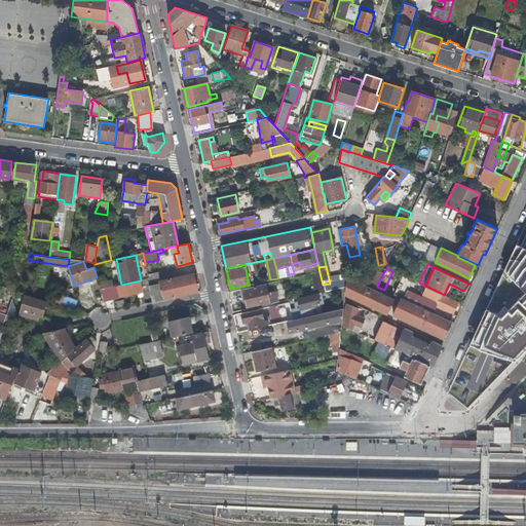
[(373,269),(367,282),(377,287),(383,273),(373,269)]
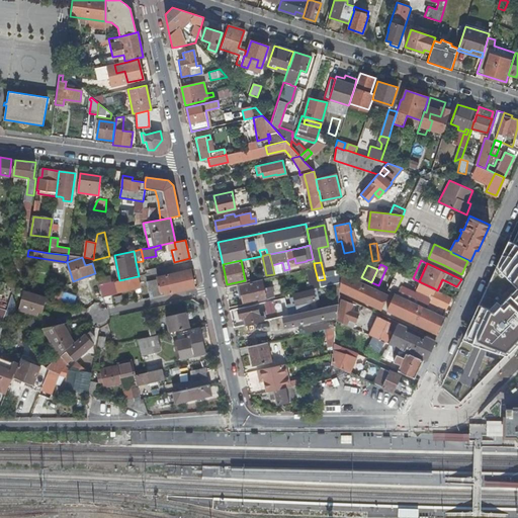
[(306,270),(311,289),(315,288),(320,287),(318,280),(315,268),(311,268),(306,270)]
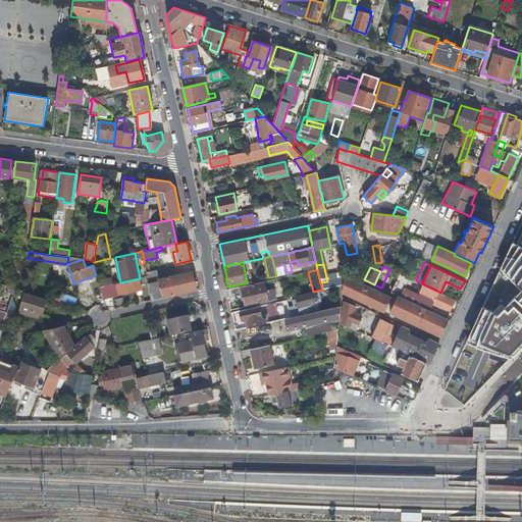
[(348,278),(350,273),(344,270),(344,276),(343,284),(342,292),(384,311),(390,298),(348,278)]
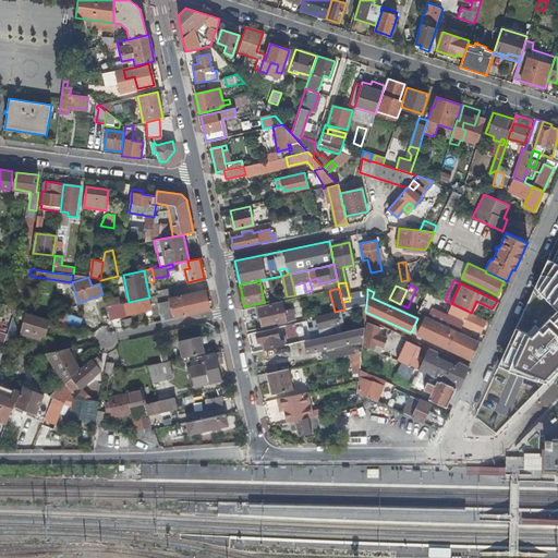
[(417,313),(427,292),(420,289),(411,310),(417,313)]
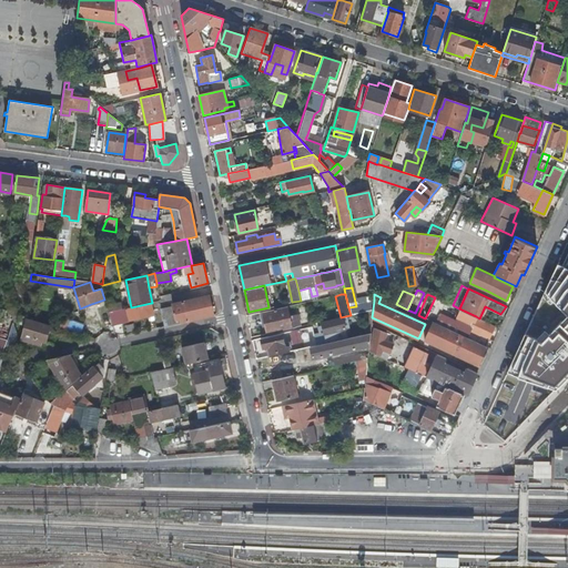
[(214,315),(210,295),(172,304),(172,306),(161,310),(164,326),(214,315)]
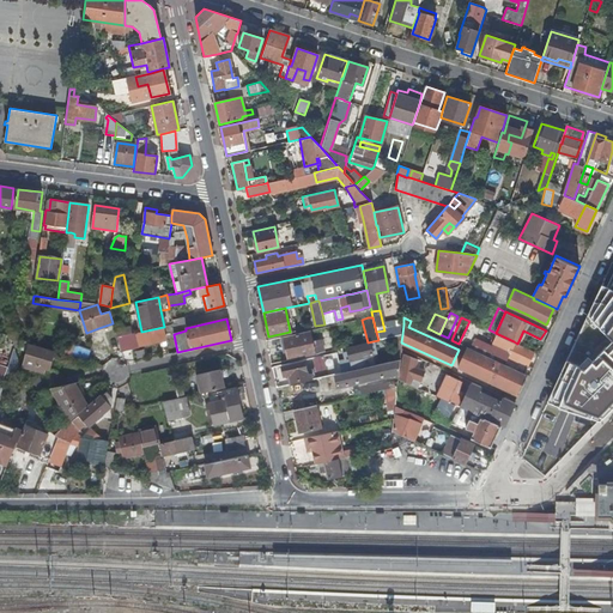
[(469,321),(459,344),(467,347),(527,375),(532,366),(528,365),(533,352),(514,343),(514,341),(498,334),(495,340),(493,344),(510,352),(509,353),(473,337),(478,325),(469,321)]
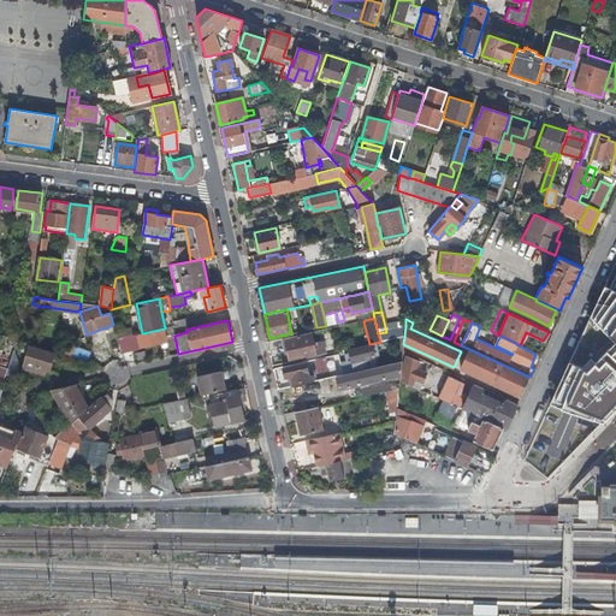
[(386,332),(378,333),(380,342),(398,337),(404,336),(406,326),(398,329),(386,332)]
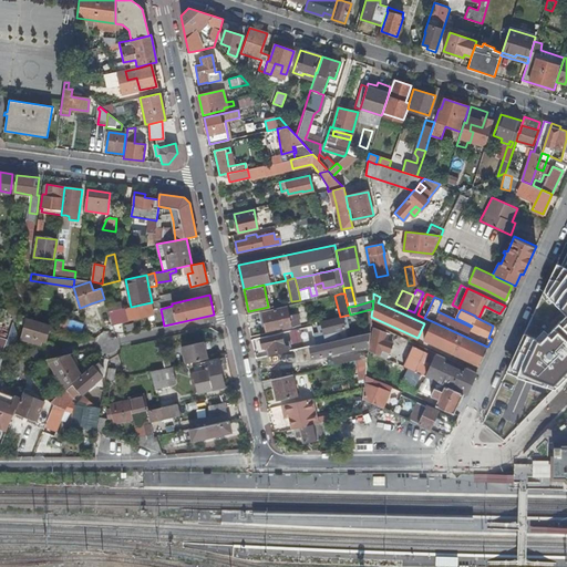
[(121,301),(107,305),(109,311),(117,309),(122,309),(121,301)]
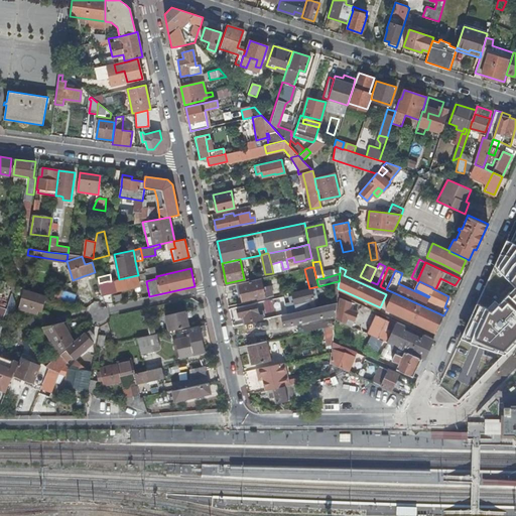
[(107,281),(110,292),(136,286),(137,291),(141,289),(137,275),(119,279),(111,281),(107,281)]
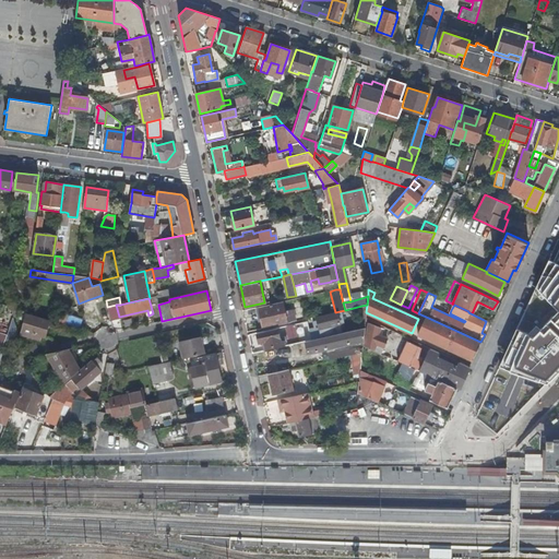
[(284,311),(282,301),(258,307),(262,328),(286,322),(285,319),(290,318),(289,310),(284,311)]
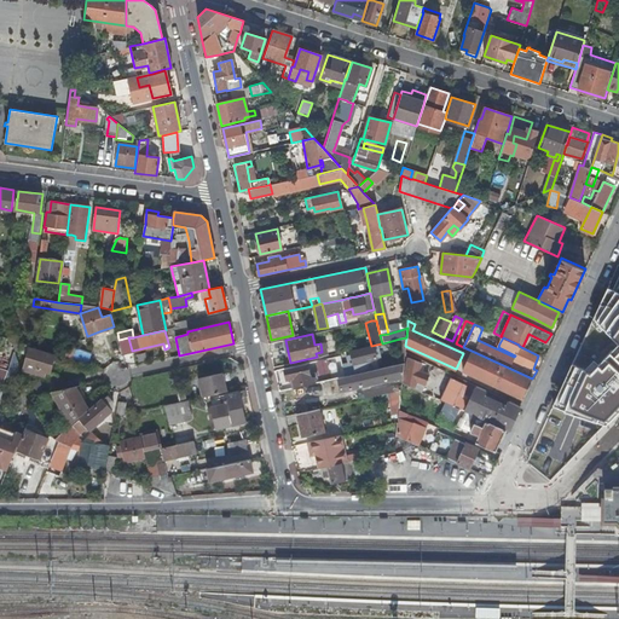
[(132,352),(132,351),(128,337),(119,340),(122,354),(132,352)]
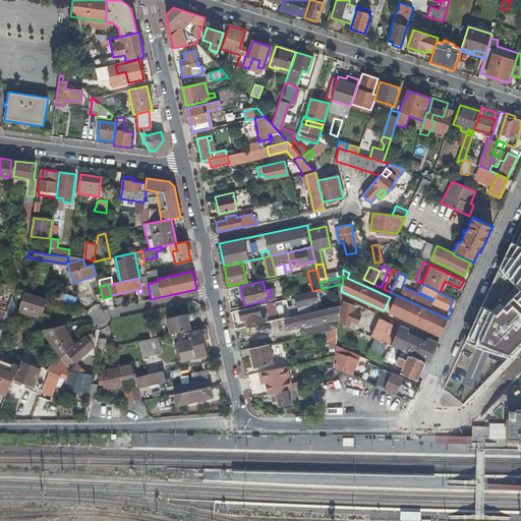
[(23,292),(24,290),(9,285),(13,296),(22,298),(18,311),(30,314),(31,311),(42,314),(46,299),(23,292)]
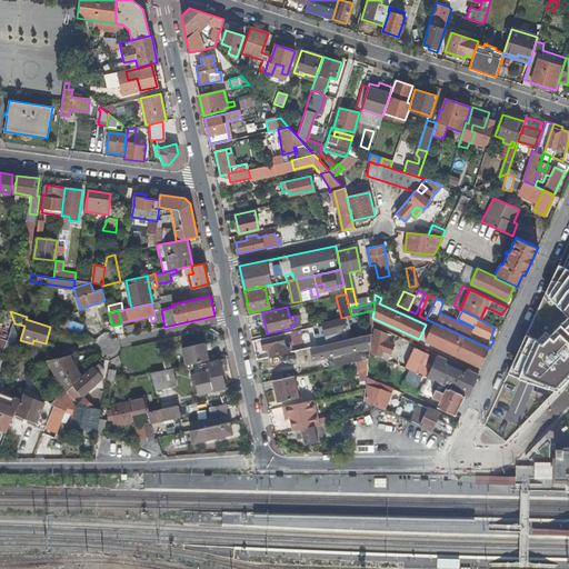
[(320,335),(315,336),(317,346),(348,339),(346,330),(345,327),(348,326),(346,317),(341,318),(321,321),(321,326),(318,326),(320,335)]
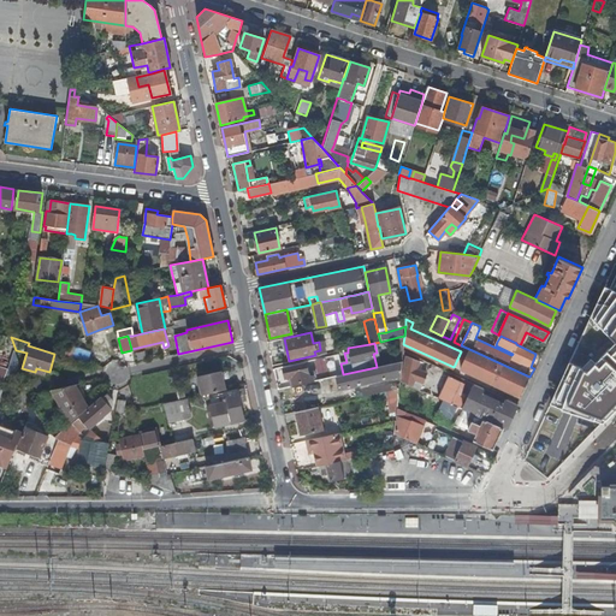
[(0,349),(0,366),(7,368),(15,349),(1,344),(0,349)]
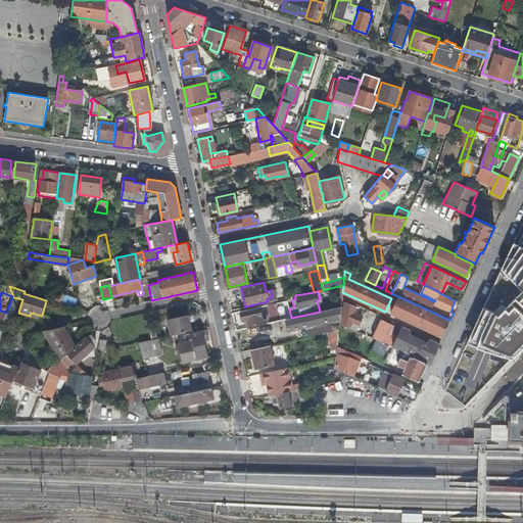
[(58,293),(55,301),(74,307),(77,298),(58,293)]
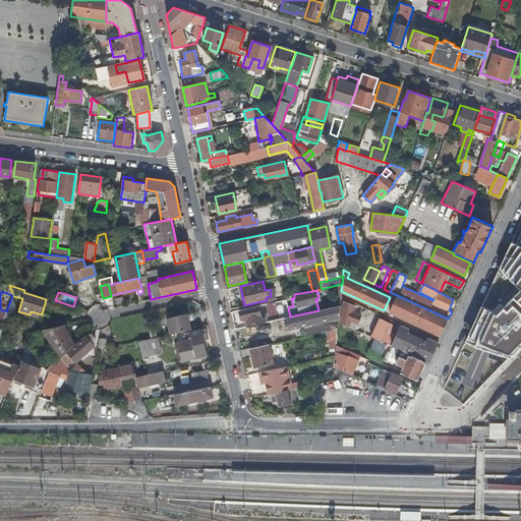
[(441,335),(448,319),(397,295),(390,311),(441,335)]
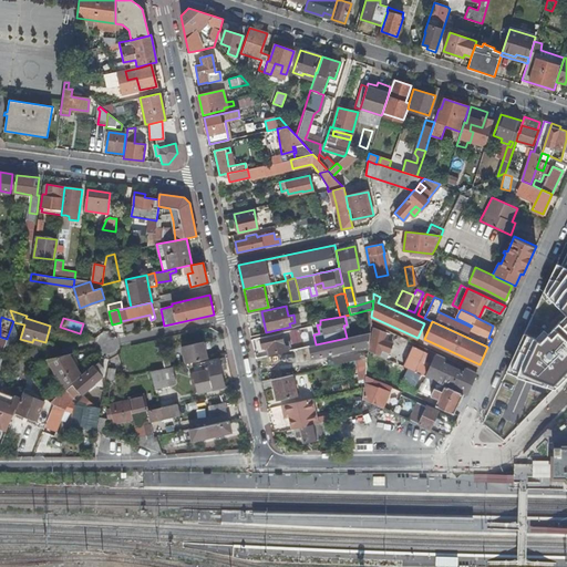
[(373,326),(368,349),(388,357),(393,342),(383,338),(385,331),(373,326)]
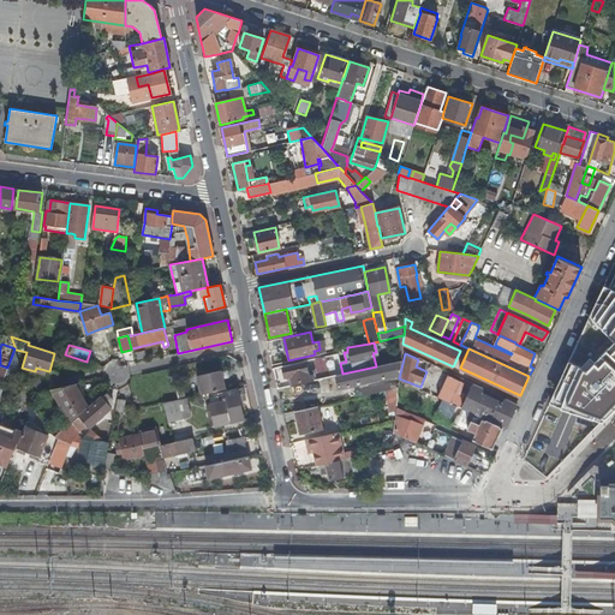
[(317,380),(328,377),(327,369),(338,368),(335,354),(312,359),(317,380)]
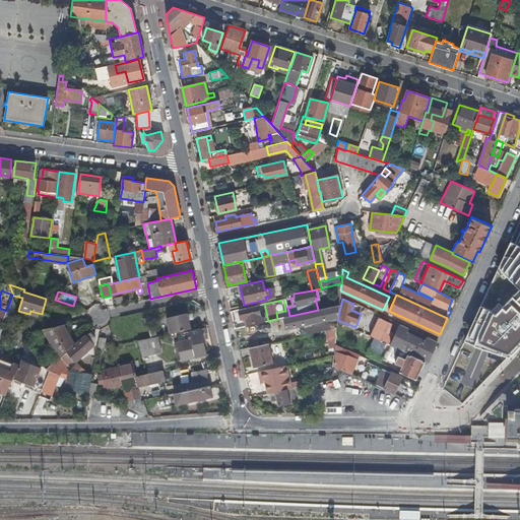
[(259,317),(257,305),(238,309),(240,318),(245,317),(247,325),(264,322),(264,319),(266,319),(265,316),(259,317)]
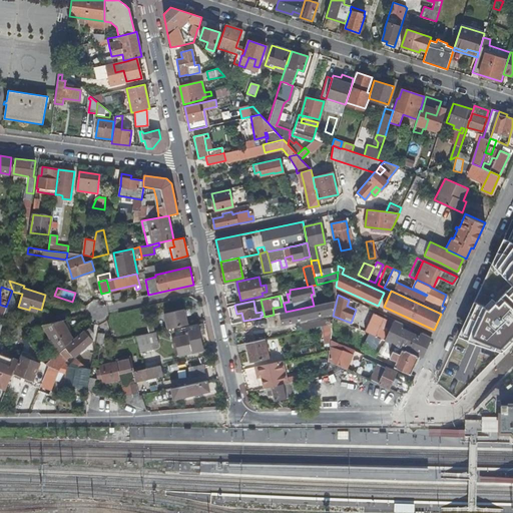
[(283,324),(334,313),(335,302),(330,303),(314,306),(286,312),(280,313),(283,324)]
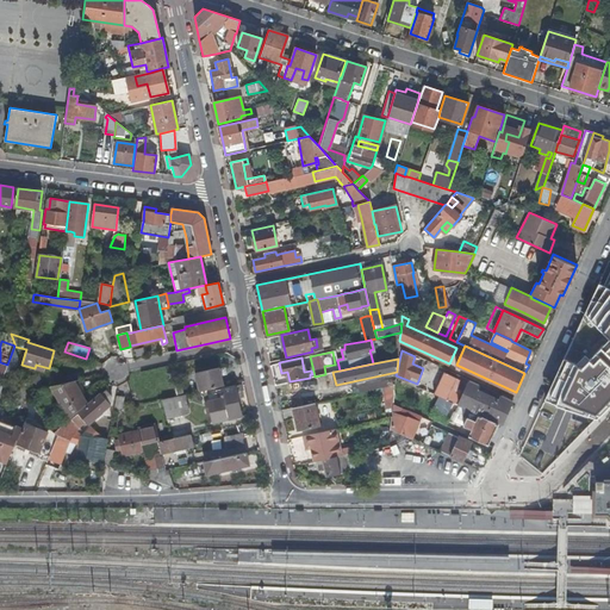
[(194,373),(199,391),(223,386),(222,379),(228,378),(225,367),(218,369),(218,368),(194,373)]
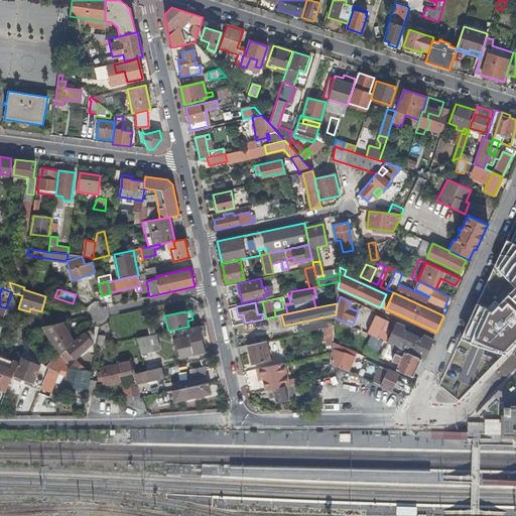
[(375,314),(367,333),(371,335),(380,339),(385,341),(389,332),(385,331),(390,321),(375,314)]
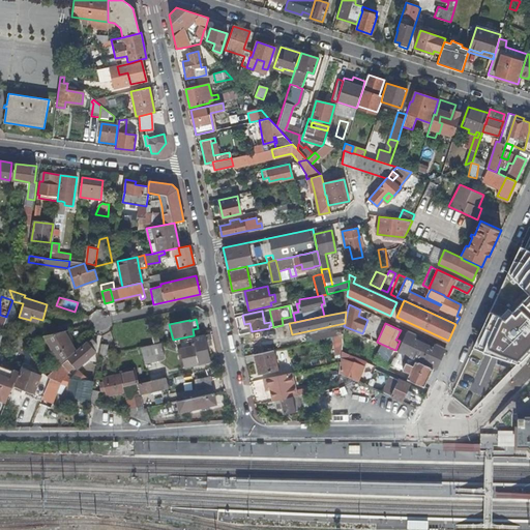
[(365,347),(370,339),(350,329),(346,337),(365,347)]
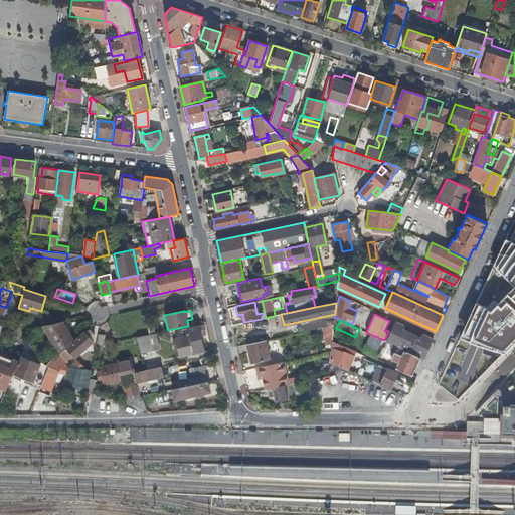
[(73,342),(62,321),(43,326),(59,355),(73,342)]
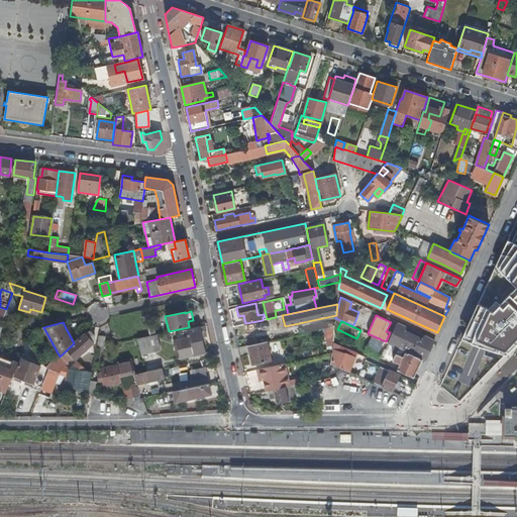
[(302,328),(303,333),(329,327),(334,326),(335,323),(329,324),(328,322),(302,328)]
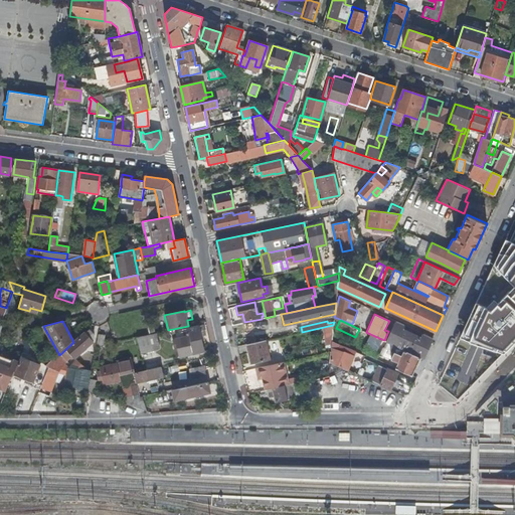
[(390,333),(386,341),(393,344),(420,357),(422,358),(433,338),(423,333),(421,338),(402,329),(404,325),(396,321),(391,331),(389,329),(388,331),(390,333)]
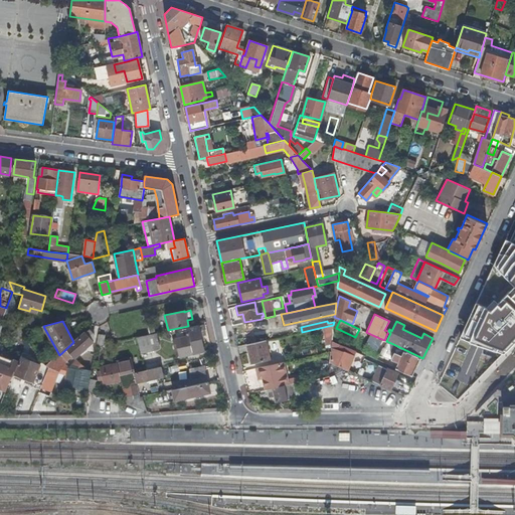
[(198,325),(188,328),(193,354),(204,351),(198,325)]
